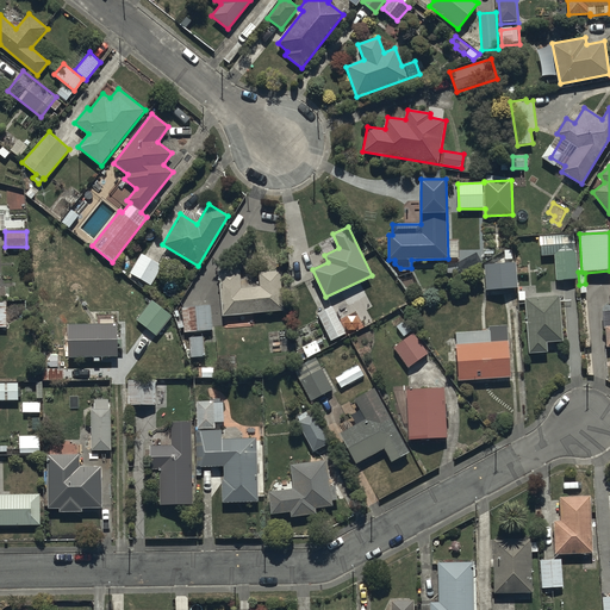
[(576,235),(540,236),(540,255),(555,255),(555,279),(577,279),(577,251),(576,251),(576,235)]
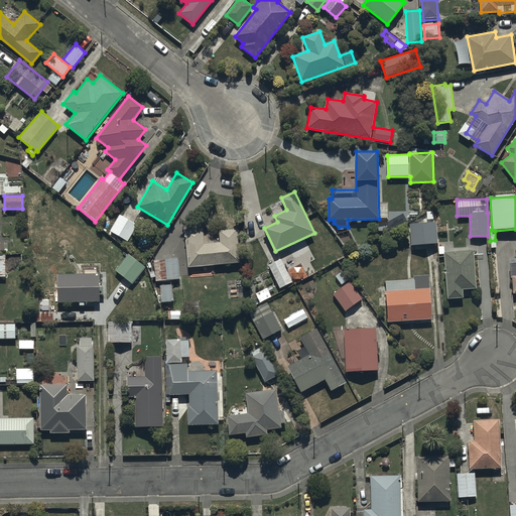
[(137,225),(119,214),(109,231),(128,241),(137,225)]
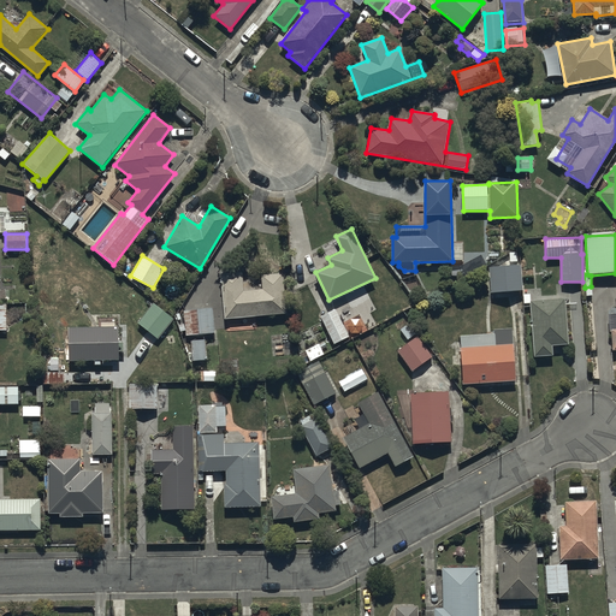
[(517,255),(504,255),(504,267),(490,267),(490,292),(522,291),(521,265),(517,265),(517,255)]
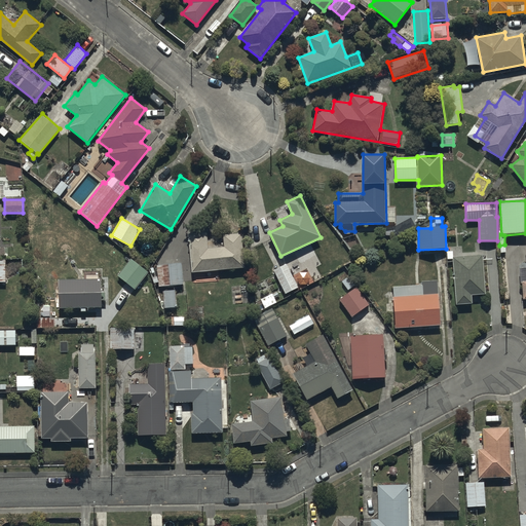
[(208,231),(188,233),(191,272),(246,269),(242,232),(212,235),(213,247),(209,248),(208,231)]
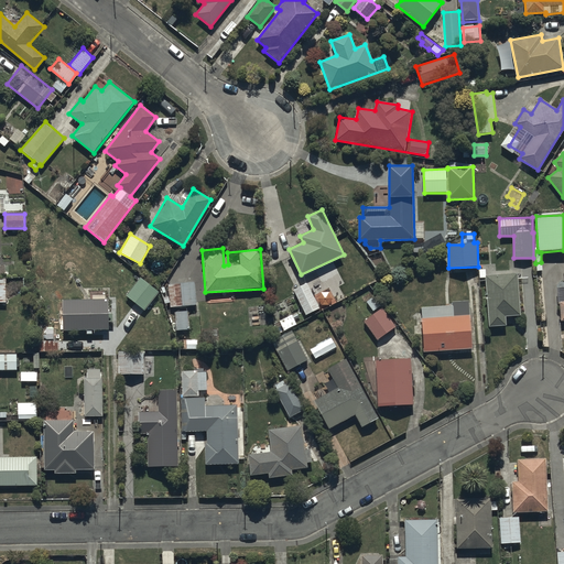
[(518,273),(486,274),(488,326),(507,326),(507,316),(520,315),(518,273)]
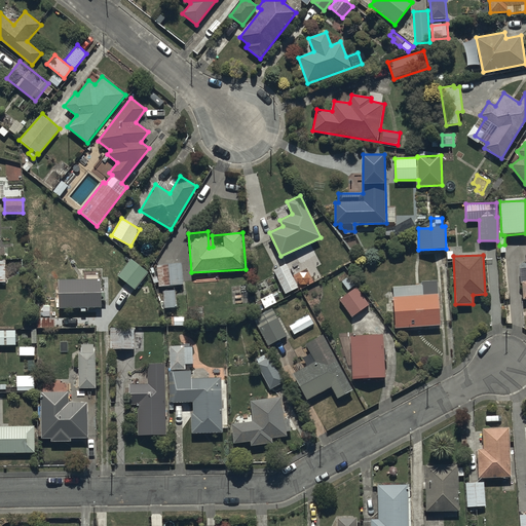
[(149,272),(130,259),(117,275),(136,290),(149,272)]
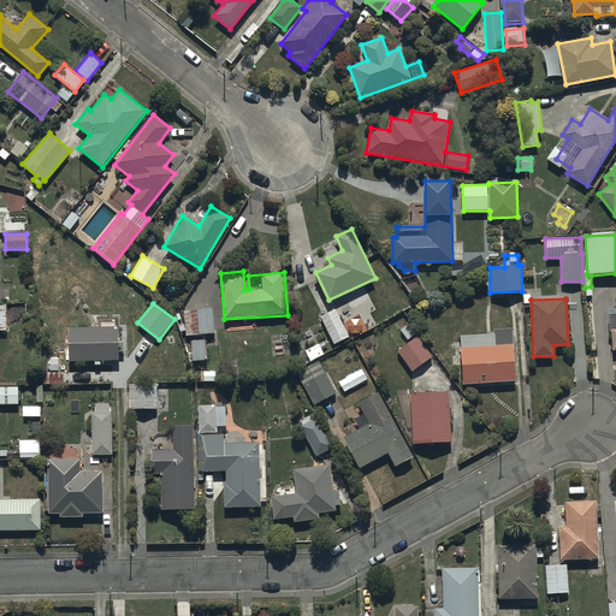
[(213,308),(184,309),(185,335),(215,333),(213,308)]
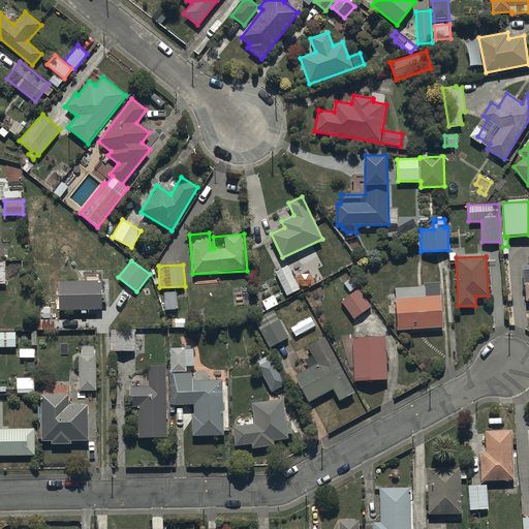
[(288,266),(276,272),(287,296),(312,283),(308,274),(296,280),(288,266)]
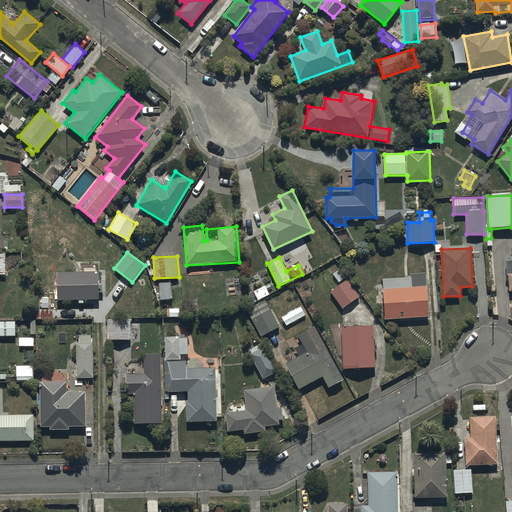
[(410,277),(382,278),(383,319),(429,317),(427,273),(410,273),(410,277)]
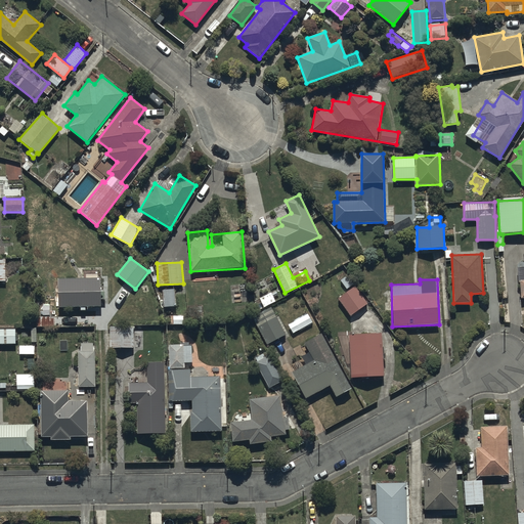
[(101,281),(59,281),(60,310),(101,309),(101,281)]
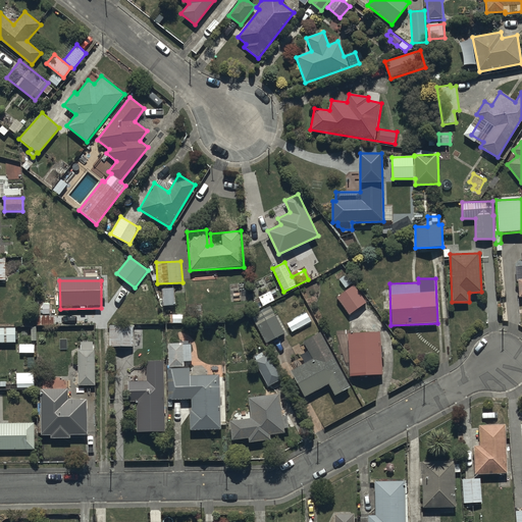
[(354,284),(336,298),(350,315),(366,302),(354,284)]
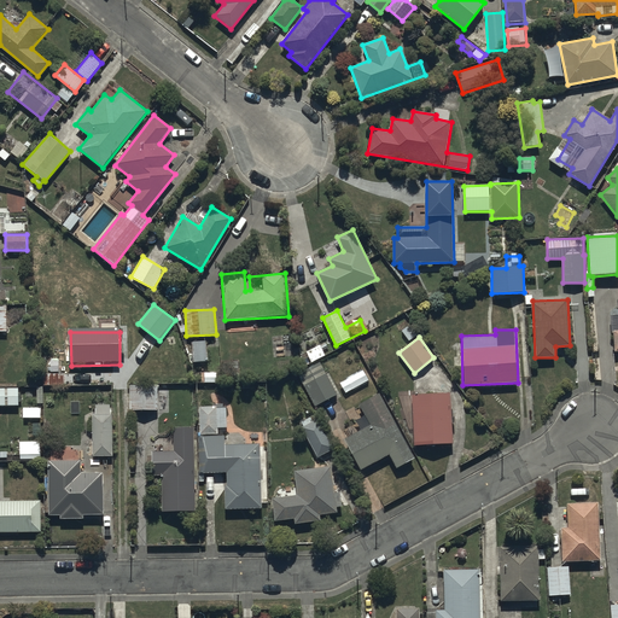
[(209,342),(192,340),(192,361),(207,362),(208,348),(209,348),(209,342)]
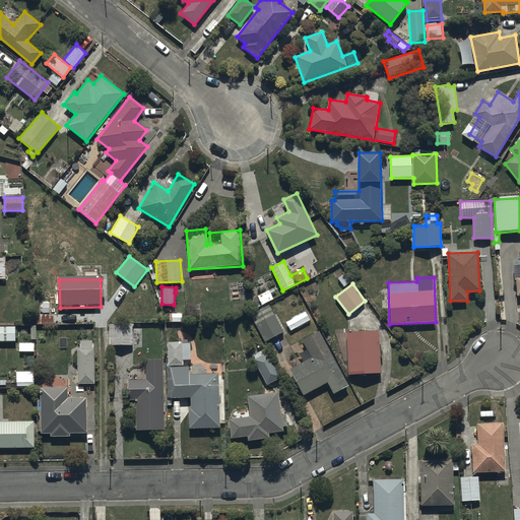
[(55,314),(50,314),(50,304),(41,304),(41,314),(37,314),(37,323),(55,323),(55,314)]
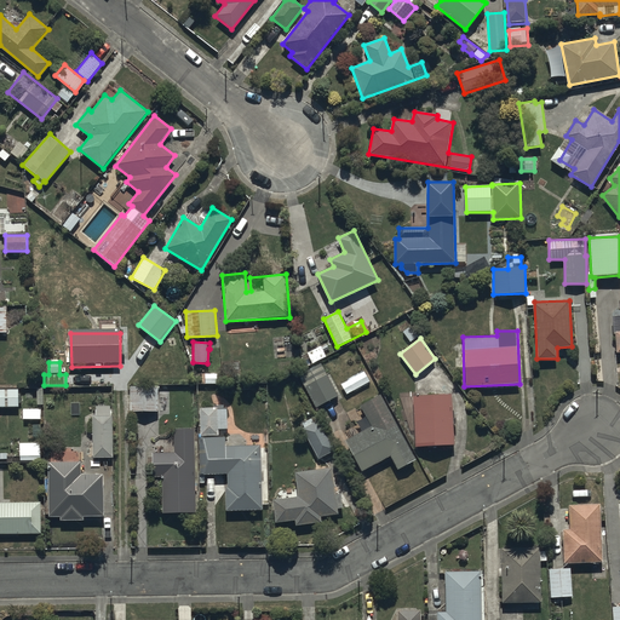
[(321,363),(298,375),(315,408),(338,396),(321,363)]
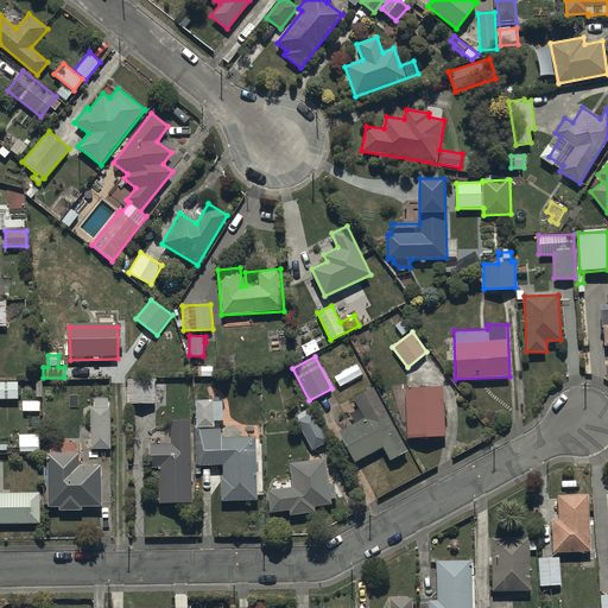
[(156,378),(127,378),(127,404),(156,404),(156,378)]
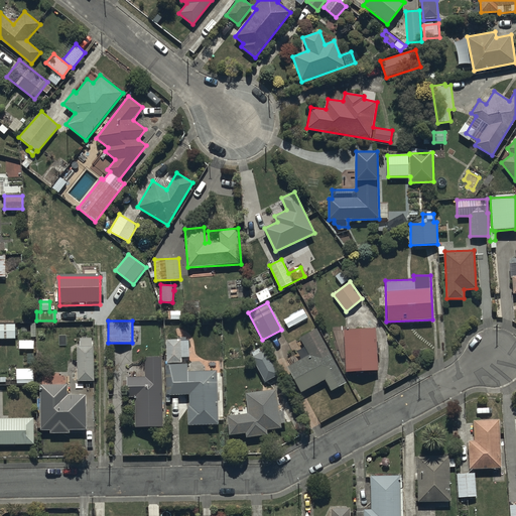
[(15,325),(0,324),(0,339),(15,339),(15,325)]
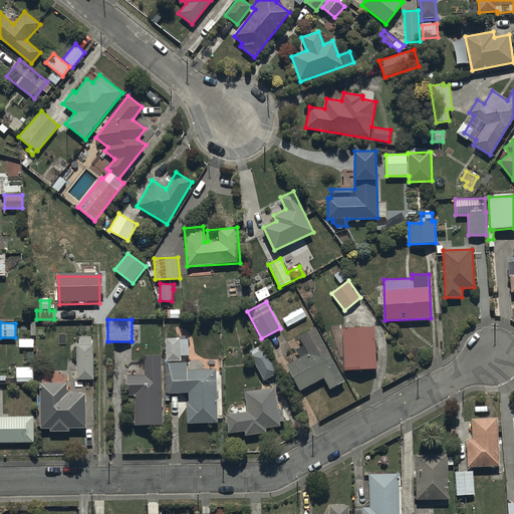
[(344,326),(344,370),(376,370),(377,352),(378,352),(378,346),(375,346),(375,326),(344,326)]
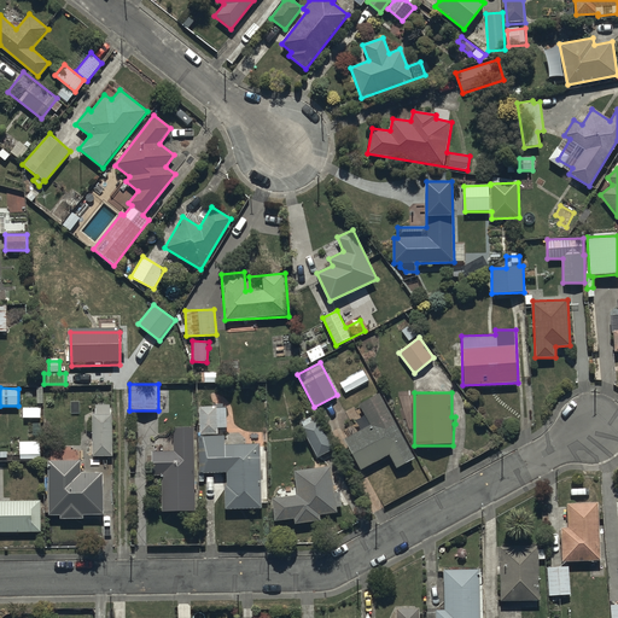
[(360,404),(365,415),(356,420),(361,430),(344,439),(362,471),(390,454),(398,468),(415,459),(378,394),(360,404)]
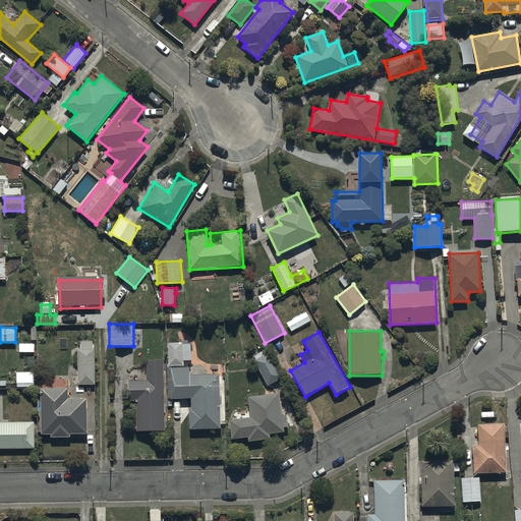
[(191,342),(168,342),(168,366),(183,366),(183,361),(191,360),(191,342)]
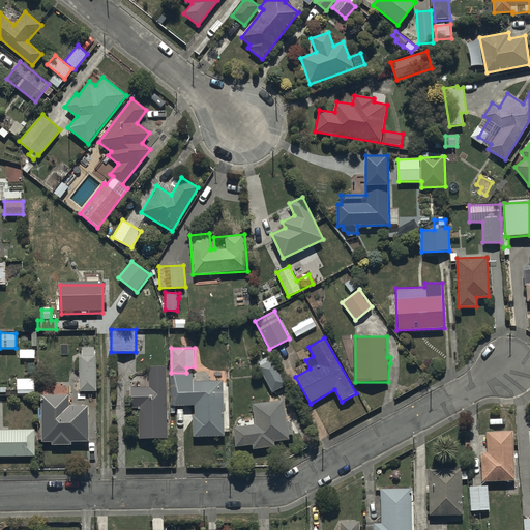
[(34,349),(20,349),(20,358),(34,358),(34,349)]
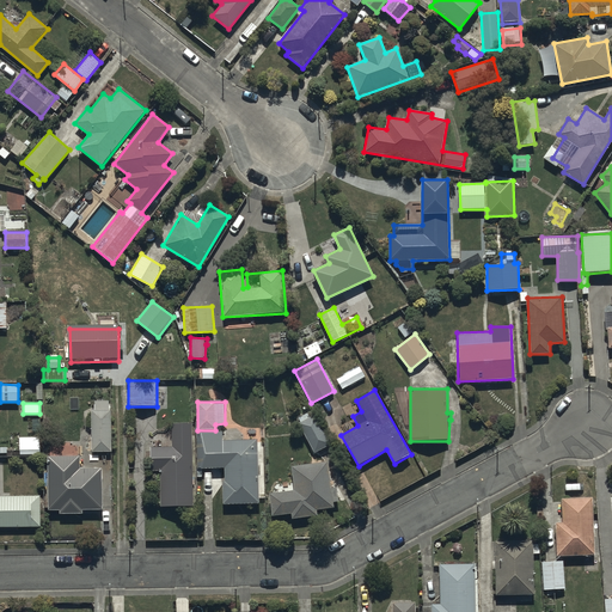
[(109,403),(95,403),(95,414),(92,414),(92,454),(112,454),(112,412),(109,412),(109,403)]
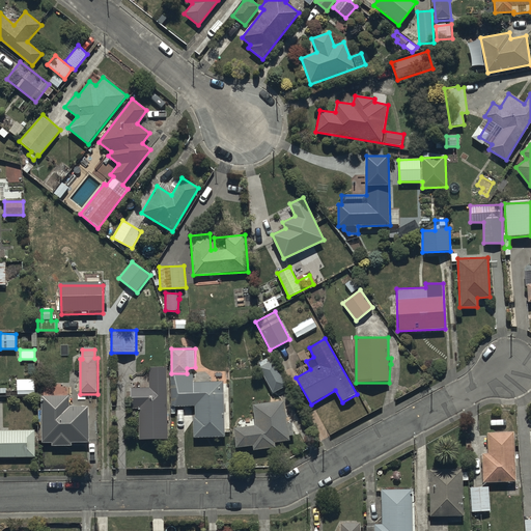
[(287,385),(273,360),(257,368),(273,394),(287,385)]
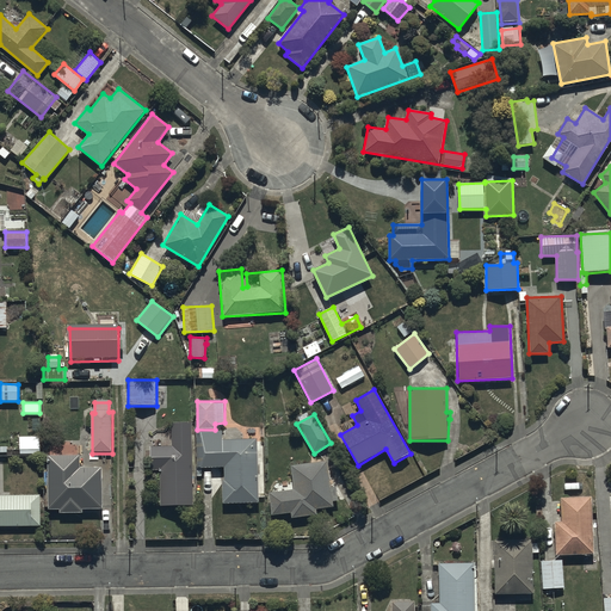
[(193,505),(192,421),(171,423),(172,445),(150,446),(150,470),(159,470),(160,505),(193,505)]
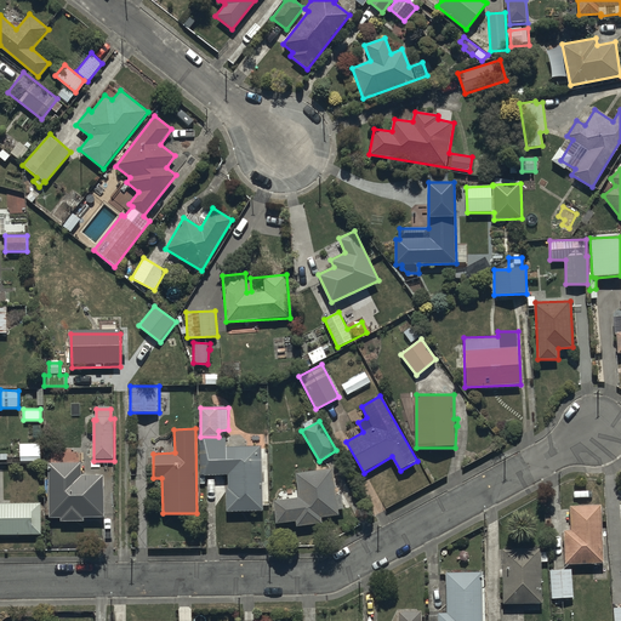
[(226,437),(199,438),(199,476),(227,476),(227,488),(226,488),(226,512),(262,512),(262,445),(226,446),(226,437)]
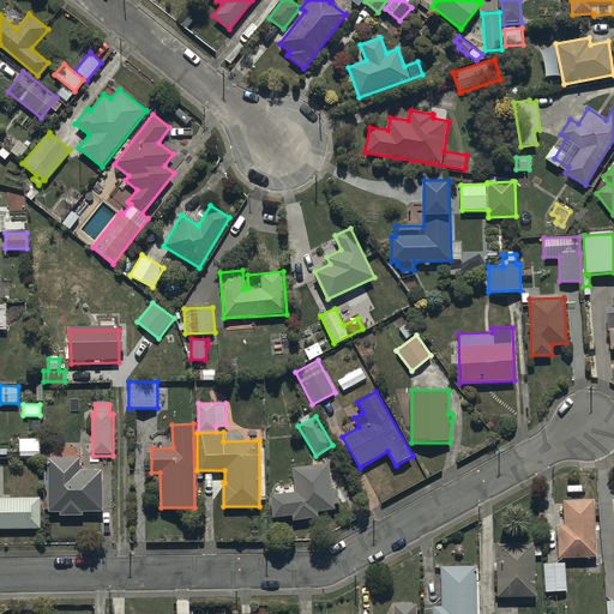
[(40,439),(19,439),(19,456),(40,456),(40,439)]
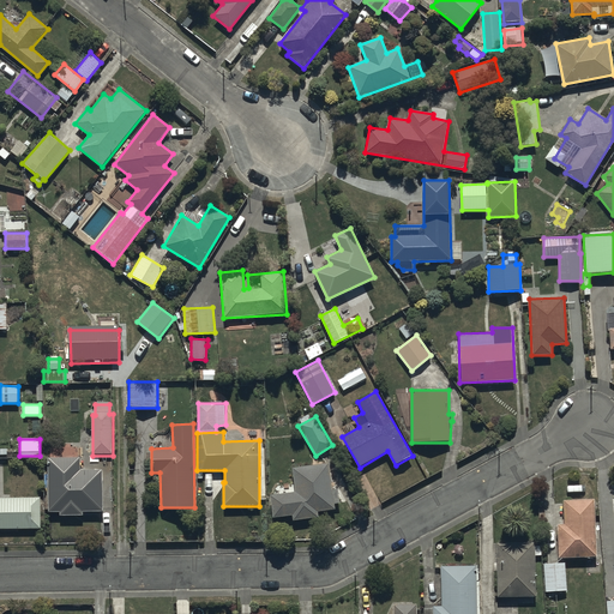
[(80,457),(47,457),(47,512),(60,512),(60,516),(83,516),(83,511),(102,511),(102,470),(80,470),(80,457)]
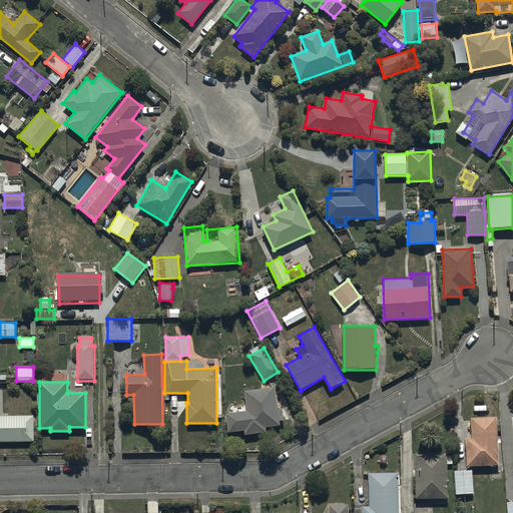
[(275,388),(245,391),(247,412),(226,414),(228,433),(245,431),(245,435),(267,433),(266,427),(280,425),(279,421),(284,421),(282,408),(277,409),(275,388)]
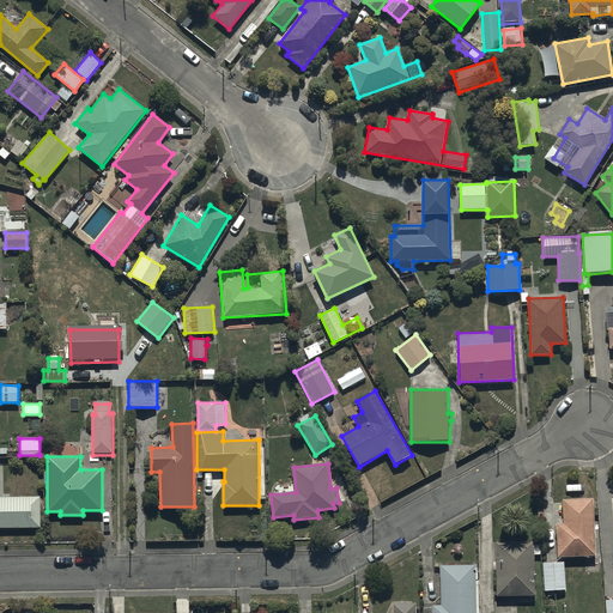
[(41,496),(0,496),(0,528),(41,528),(41,496)]
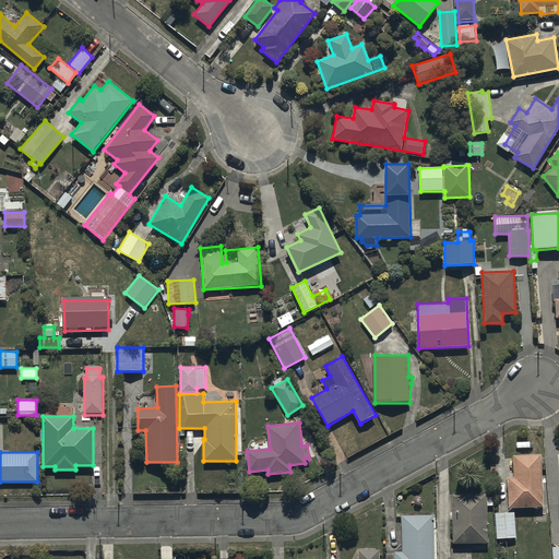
[(543,454),(513,454),(513,477),(507,477),(508,509),(544,508),(543,454)]
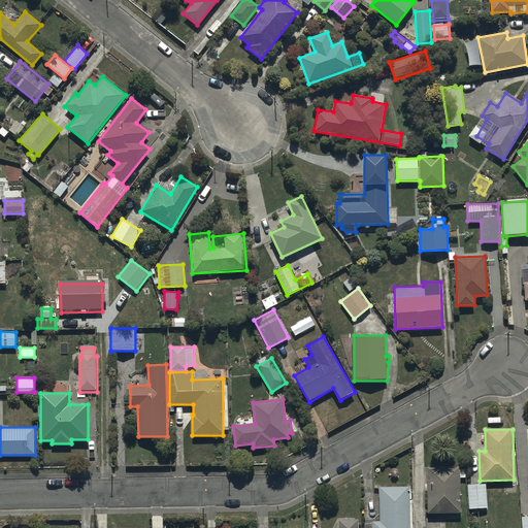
[(461,466),(427,466),(427,514),(460,514),(461,466)]
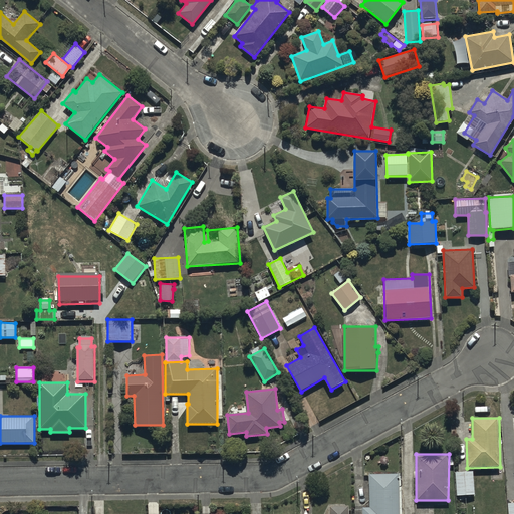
[(474,471),(456,471),(456,495),(474,495),(474,471)]
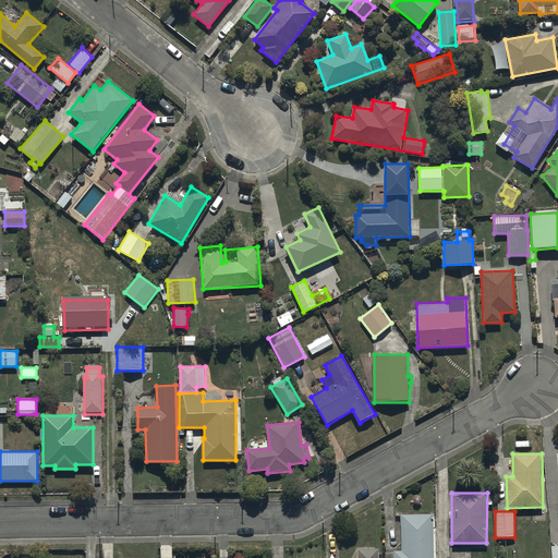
[(433,557),(433,516),(432,513),(401,514),(402,550),(393,550),(393,557),(433,557)]
